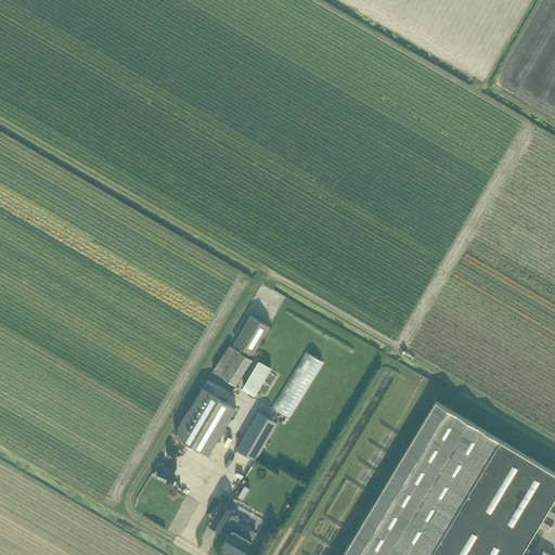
[(254,355),(271,326),(252,315),(235,344),(242,347),(240,351),(230,345),(214,371),(235,385),(253,360),(248,357),(250,352),(254,355)]
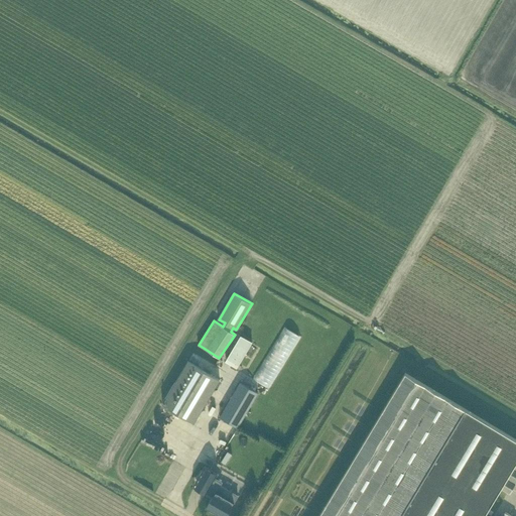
[(233,350),(226,361),(236,366),(242,356),(251,340),(242,335),(233,350)]
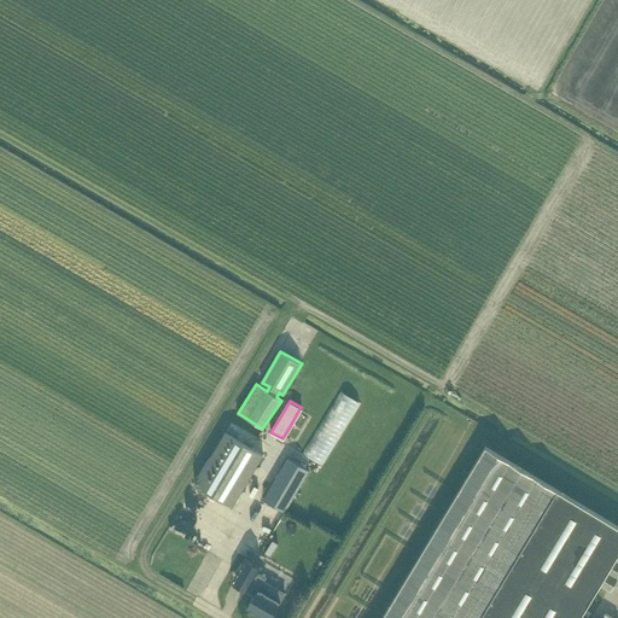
[(286,432),(299,441),(292,452),(302,458),(316,436),(308,430),(305,435),(291,425),(286,432)]
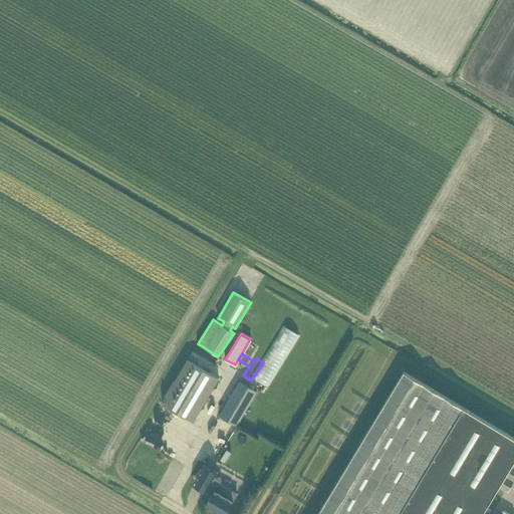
[(194,421),(219,377),(188,359),(162,403),(194,421)]
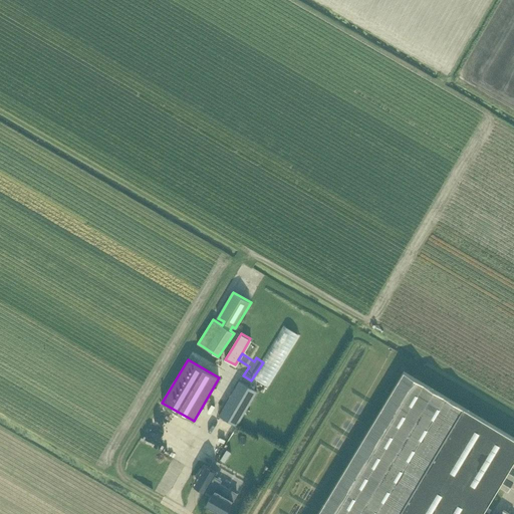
[(404,370),(317,513),(482,513),(499,486),(508,491),(513,480),(513,437),(464,407),(458,404),(404,370)]
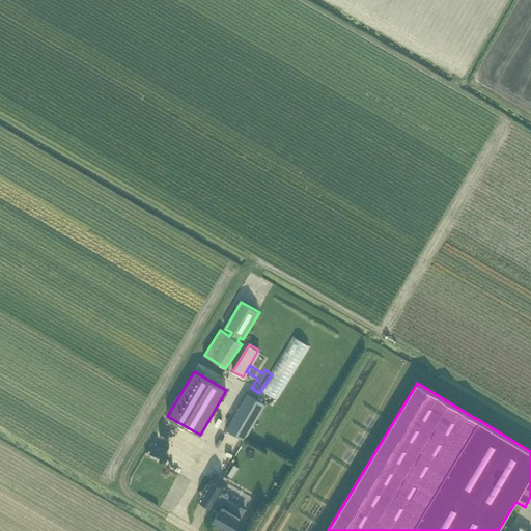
[(248,393),(227,428),(245,440),(266,403),(254,396),(248,393)]
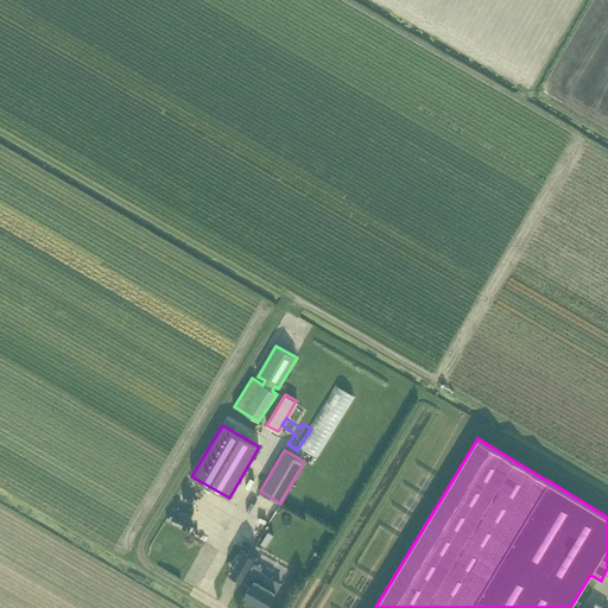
[(244,480),(238,493),(242,496),(249,483),(244,480)]
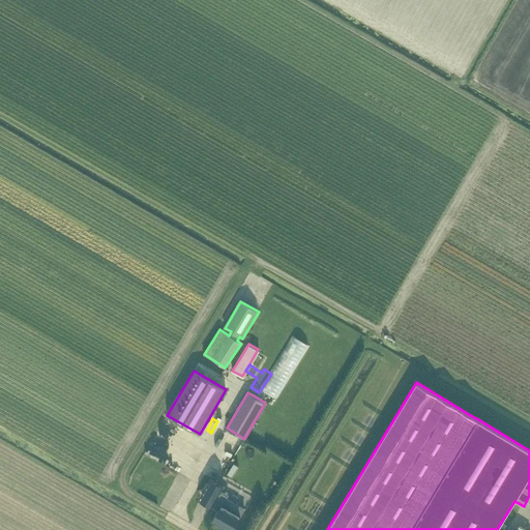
[(175,497),(187,468),(173,461),(160,491),(175,497)]
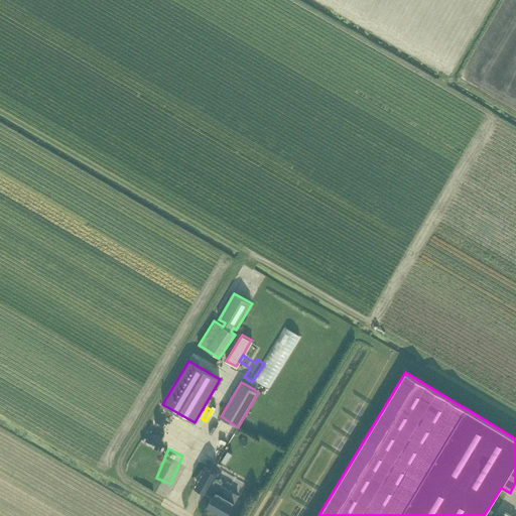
[(197,482),(194,488),(206,495),(207,494),(209,490),(210,489),(216,478),(219,474),(212,470),(207,467),(197,482)]
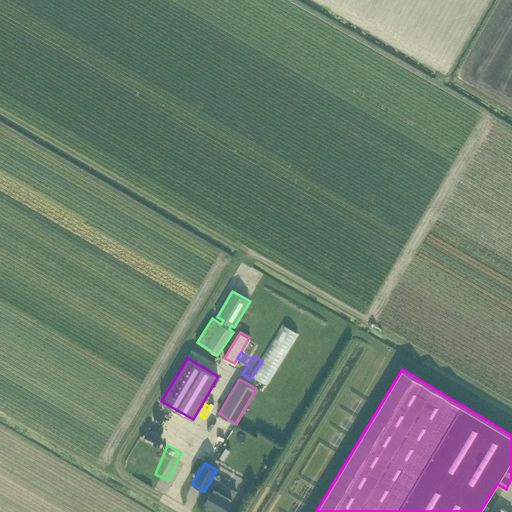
[(210,494),(205,503),(207,501),(216,507),(215,509),(220,511),(224,511),(232,498),(236,491),(218,481),(220,478),(214,474),(208,485),(207,486),(205,490),(210,494)]
